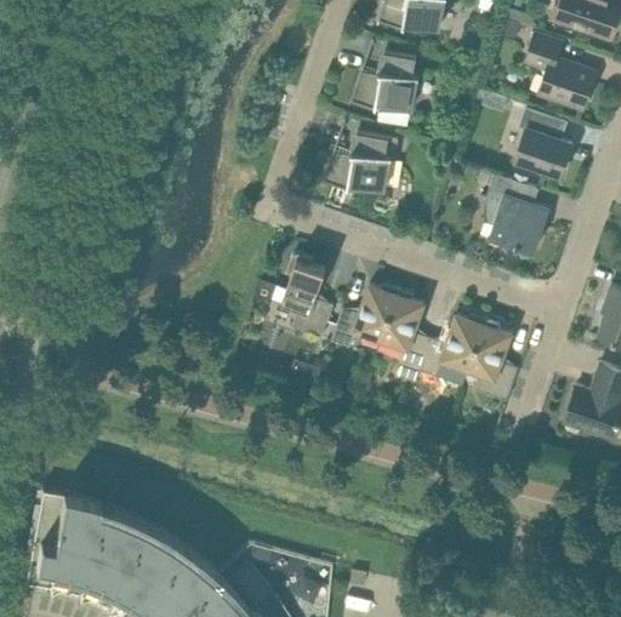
[(386,0),(379,21),(404,30),(404,28),(405,23),(440,29),(444,0),(386,0)]
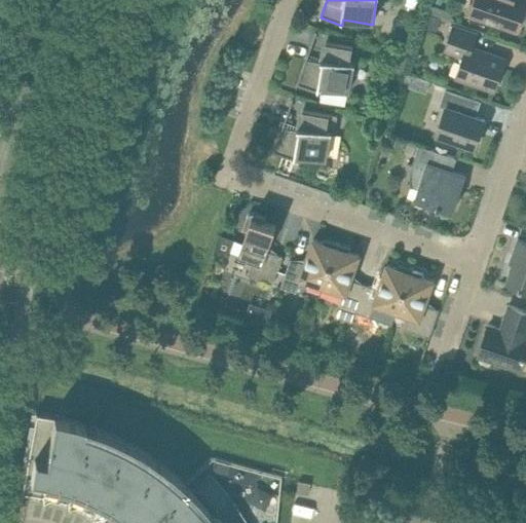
[(525,0),(476,0),(470,17),(517,34),(525,3),(525,0)]
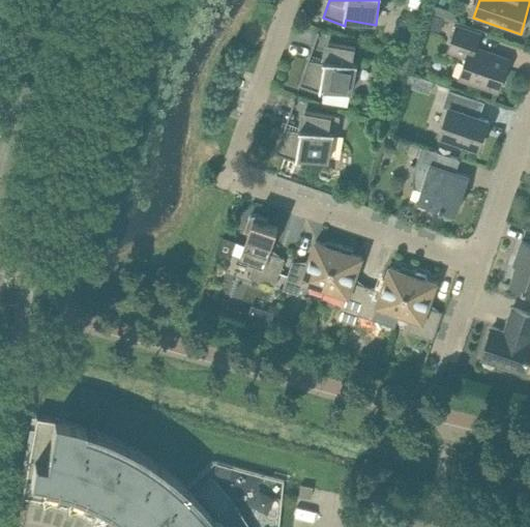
[(460,80),(498,93),(499,93),(509,62),(476,51),(480,36),(457,28),(448,53),(463,58),(465,64),(460,80)]
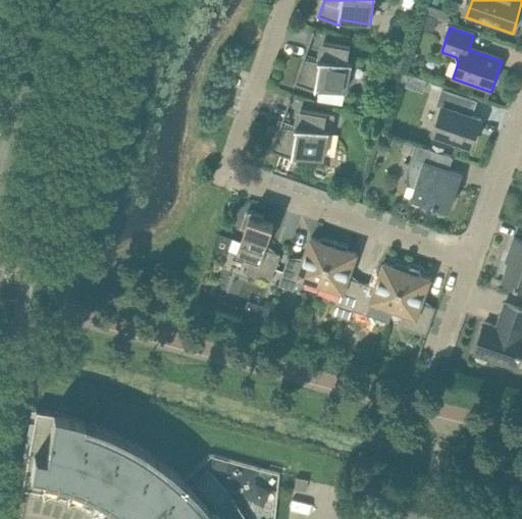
[(353,65),(353,64),(348,63),(351,48),(324,44),(321,59),(320,58),(320,60),(321,60),(320,64),(304,61),(296,86),(316,93),(317,92),(316,91),(318,87),(347,92),(352,65),(353,65)]
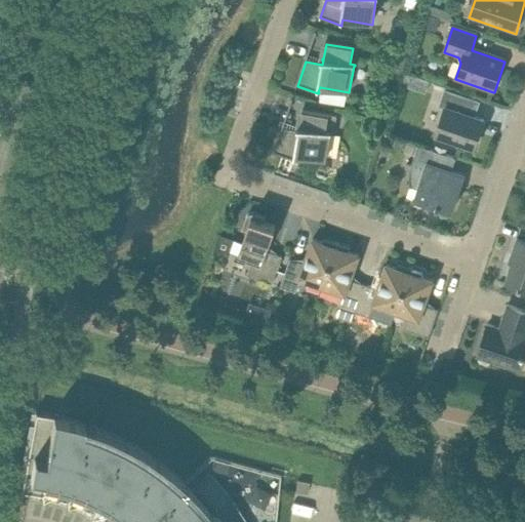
[(407,77),(403,89),(410,92),(414,80),(407,77)]
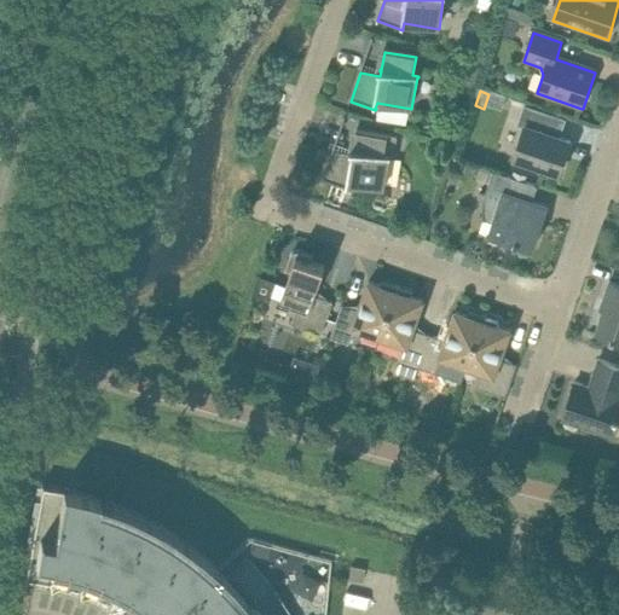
[(560,177),(571,144),(551,137),(556,121),(525,110),(520,127),(525,128),(514,161),(560,177)]
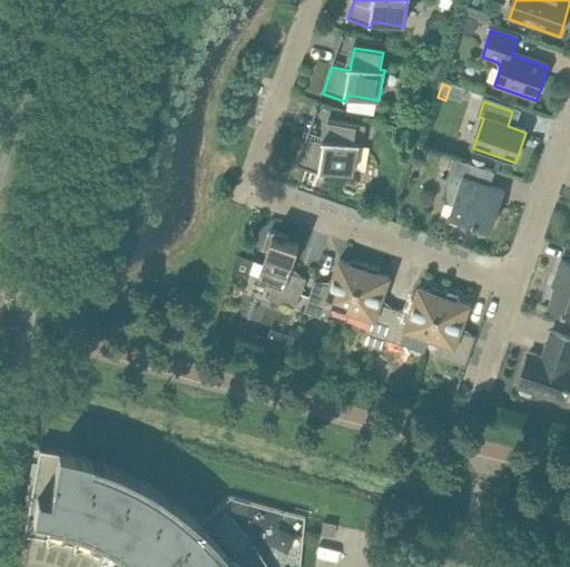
[(363,146),(366,128),(328,121),(325,138),(324,138),(324,139),(325,139),(325,144),(306,140),(297,167),(320,175),(321,174),(320,174),(322,168),(353,174),(359,145),(363,146)]
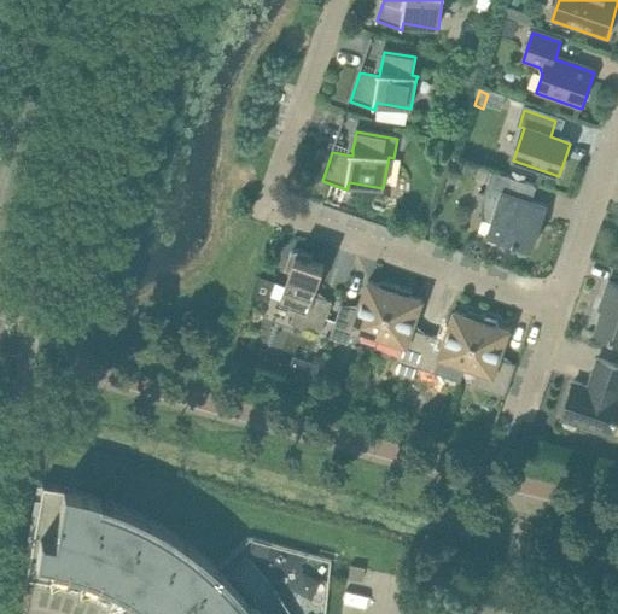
[(479,169),(476,181),(488,186),(493,173),(479,169)]
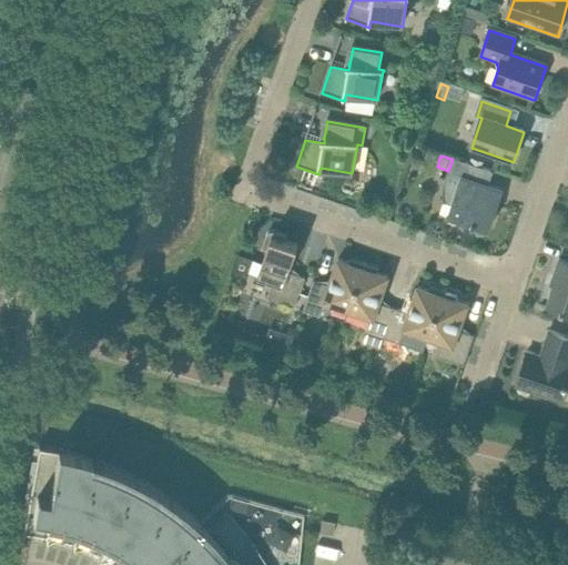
[(439,180),(445,182),(444,187),(443,191),(443,195),(444,200),(444,204),(446,204),(445,201),(452,204),(447,218),(446,218),(446,219),(475,229),(477,223),(490,229),(500,200),(485,194),(487,188),(488,189),(493,173),(453,159),(448,171),(445,180),(440,179),(439,180)]
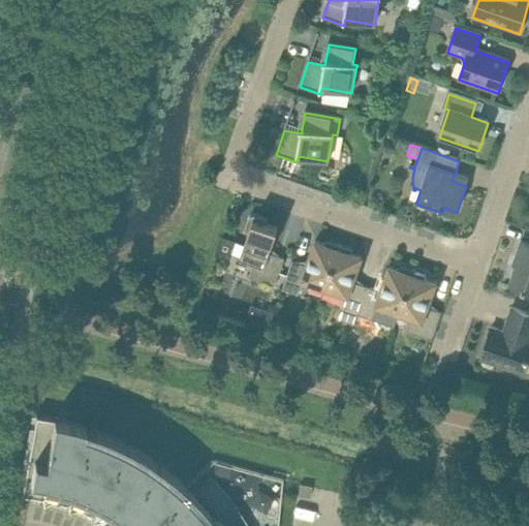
[(346,197),(351,198),(354,184),(348,183),(346,197)]
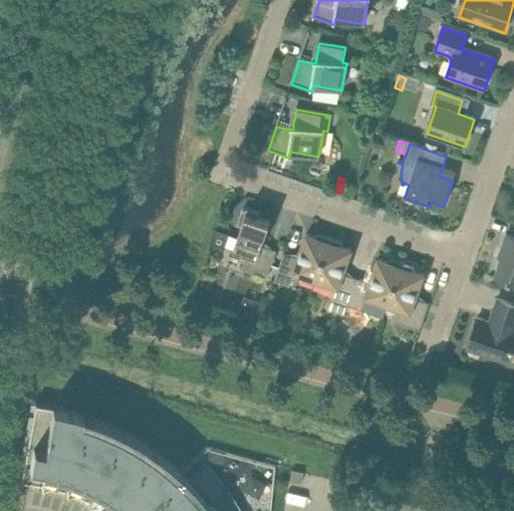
[(267,279),(276,252),(262,247),(270,223),(259,220),(260,215),(248,211),(245,211),(243,212),(241,214),(237,227),(241,228),(233,252),(247,257),(242,271),(267,279)]
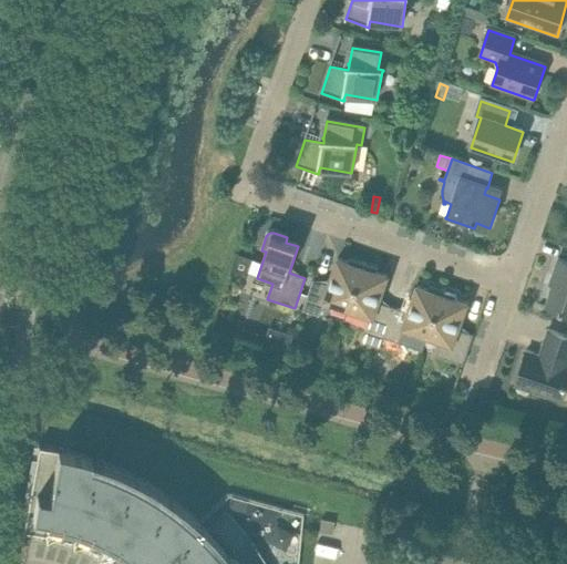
[(349,310),(364,264),(350,259),(349,264),(338,260),(329,287),(313,282),(302,311),(320,317),(326,301),(349,310)]
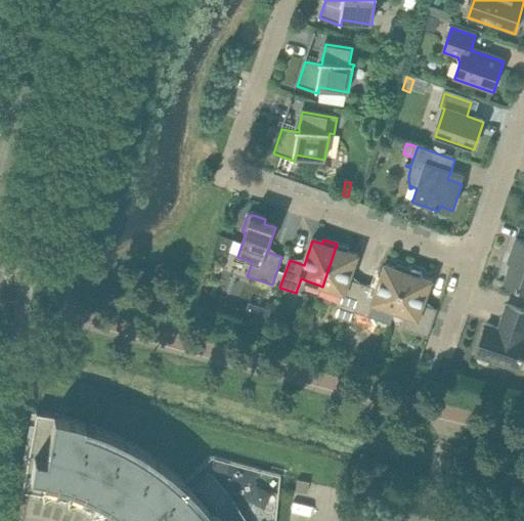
[(523,243),(516,241),(511,257),(514,258),(505,284),(523,290),(523,243)]
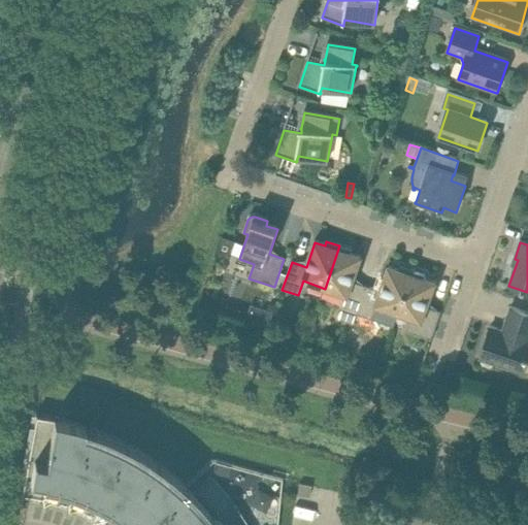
[(353,250),(339,245),(325,289),(347,296),(338,320),(354,325),(357,316),(366,288),(352,283),(361,258),(351,255),(353,250)]
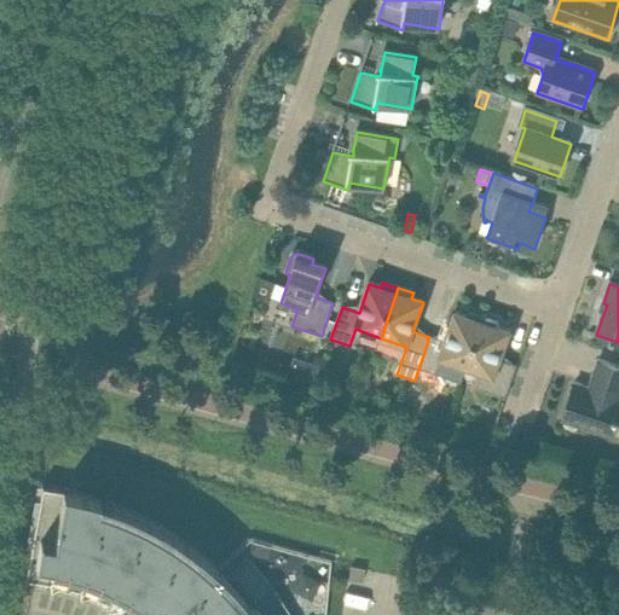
[(468,367),(485,318),(469,312),(467,318),(456,313),(446,343),(429,337),(418,370),(447,379),(453,363),(468,367)]
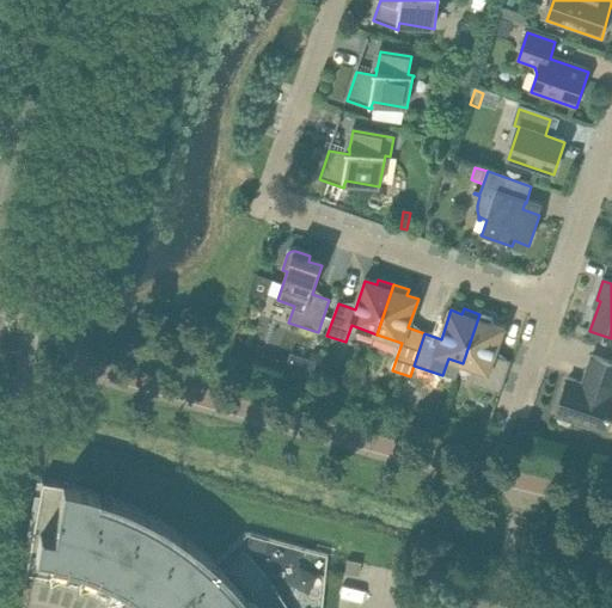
[(495,319),(479,314),(463,363),(476,368),(470,385),(500,395),(512,363),(494,357),(505,329),(493,324),(495,319)]
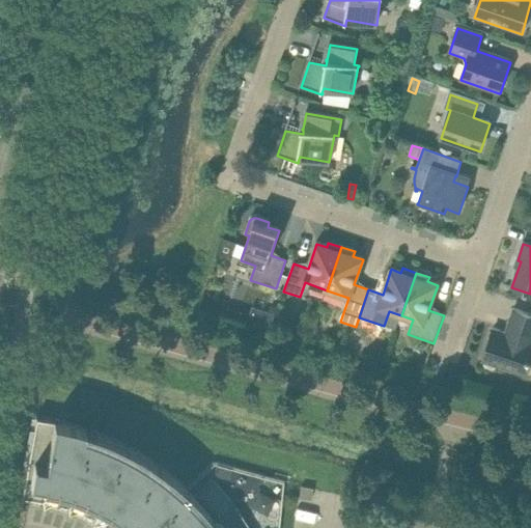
[(494,330),(482,362),(484,363),(484,365),(485,367),(493,370),(495,369),(496,367),(526,378),(530,360),(530,315),(513,310),(505,334),(494,330)]
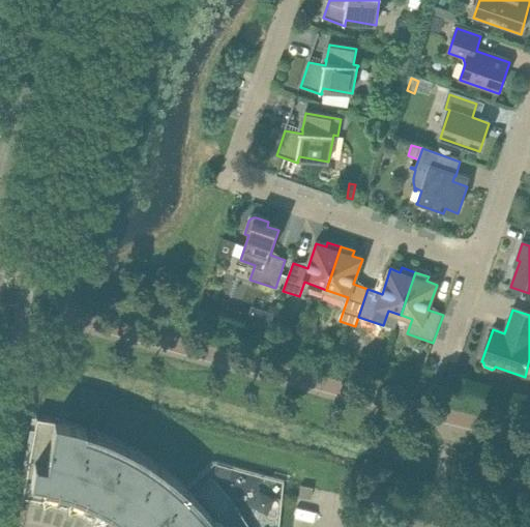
[(349,342),(346,352),(356,355),(358,350),(355,344),(349,342)]
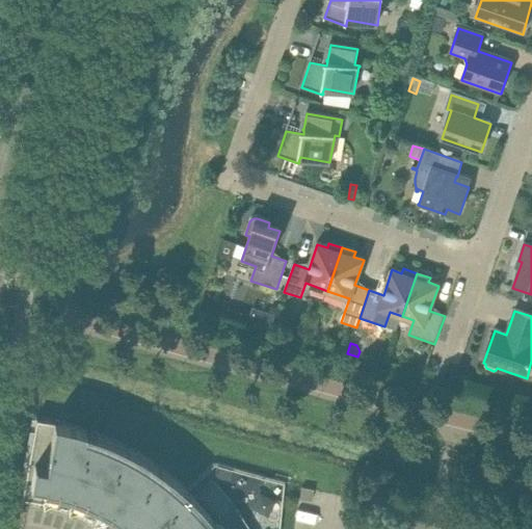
[(213,464),(187,491),(182,485),(177,481),(170,476),(165,472),(158,467),(152,463),(147,458),(140,454),(134,451),(120,443),(112,440),(106,438),(99,434),(92,432),(82,429),(74,427),(65,425),(57,423),(35,419),(21,499),(38,502),(50,504),(61,507),(72,511),(82,516),(92,521),(104,528),(280,528),(285,483),(213,464)]
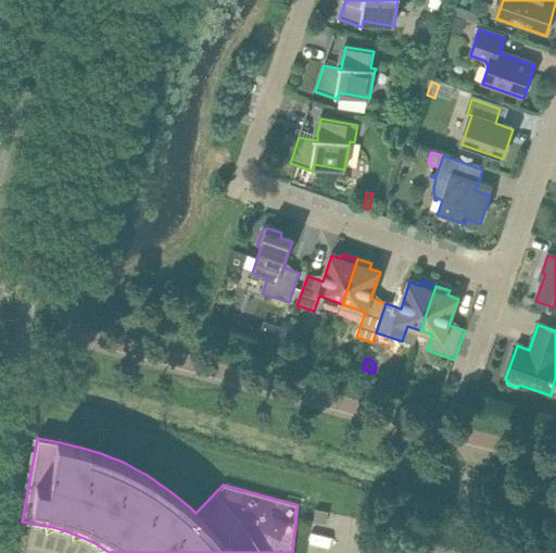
[(325,526),(327,514),(315,512),(313,524),(325,526)]
